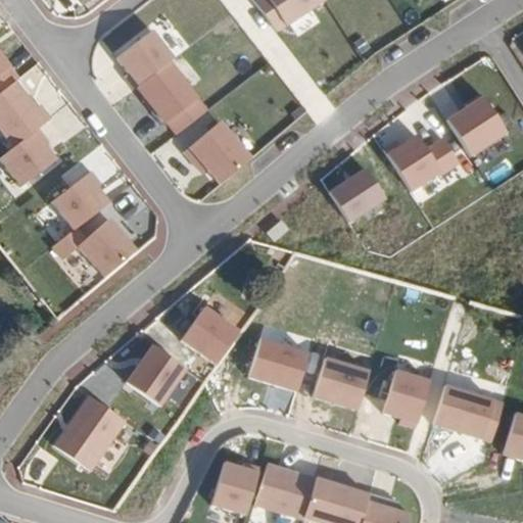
[(252,0),(275,30),(319,0),(252,0)]
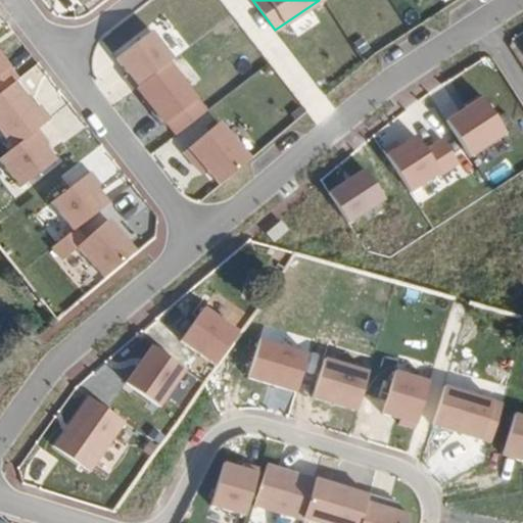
[(172,56),(150,29),(115,56),(125,68),(121,72),(133,87),(172,56)]
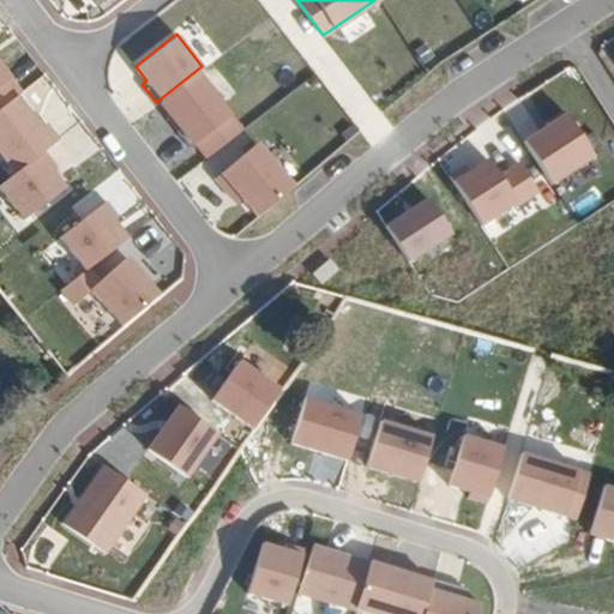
[(197,71),(160,101),(179,126),(176,128),(190,145),(194,142),(229,113),(197,71)]
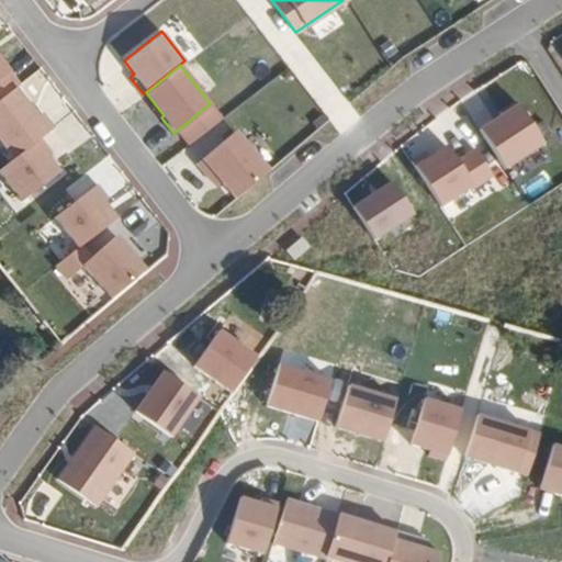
[(9,69),(0,75),(0,96),(19,82),(9,69)]
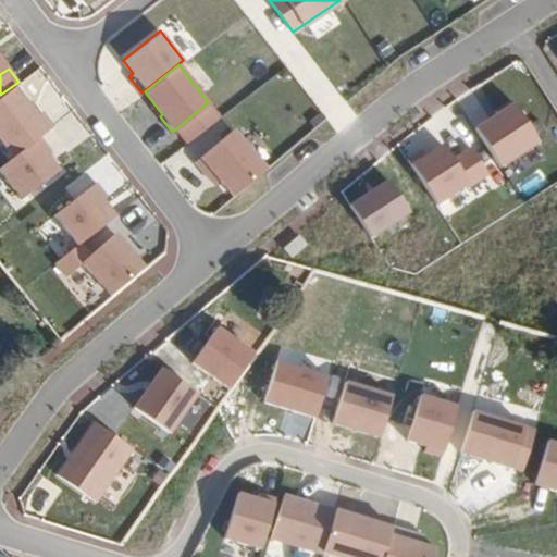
[(509,98),(494,109),(496,111),(473,126),(498,165),(537,139),(509,98)]
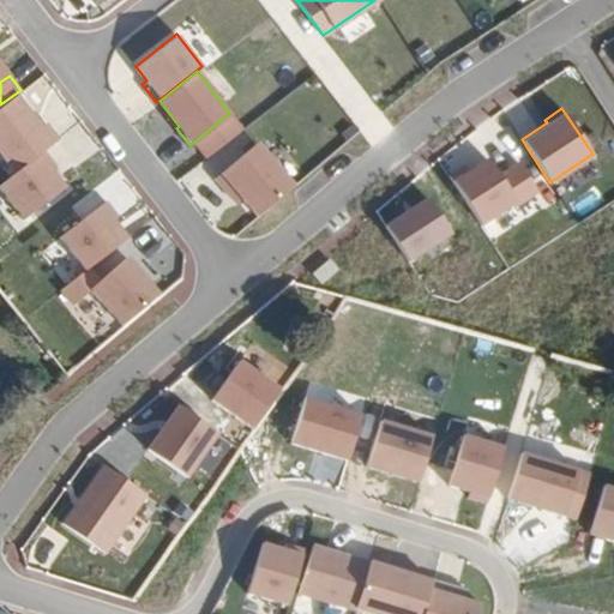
[(241,127),(229,113),(194,142),(205,156),(241,127)]
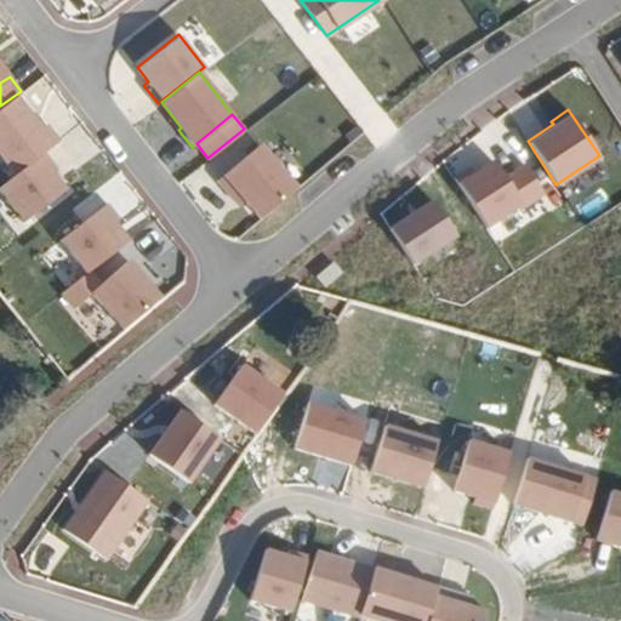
[(228,193),(234,188),(243,198),(258,216),(295,186),(258,143),(216,178),(228,193)]
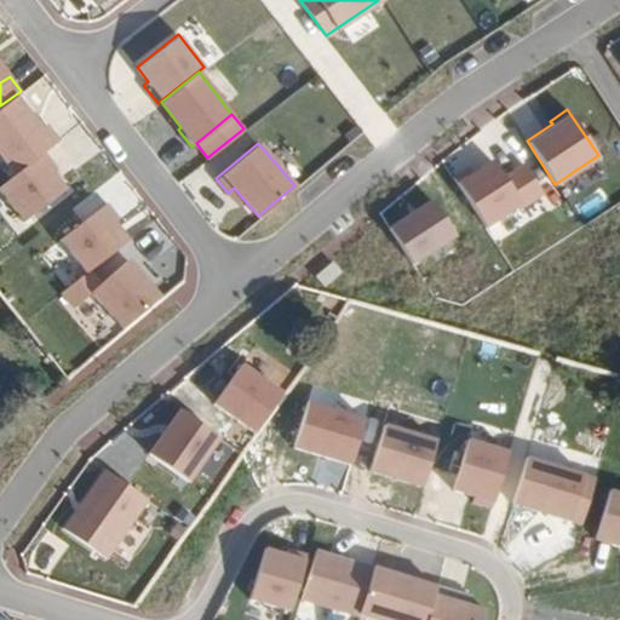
[(42,150),(0,182),(0,191),(22,219),(64,188),(50,168),(55,165),(42,150)]
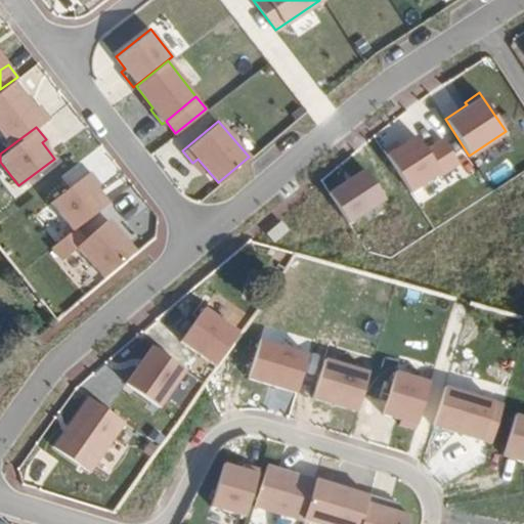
[(387,153),(410,191),(440,173),(417,134),(387,153)]
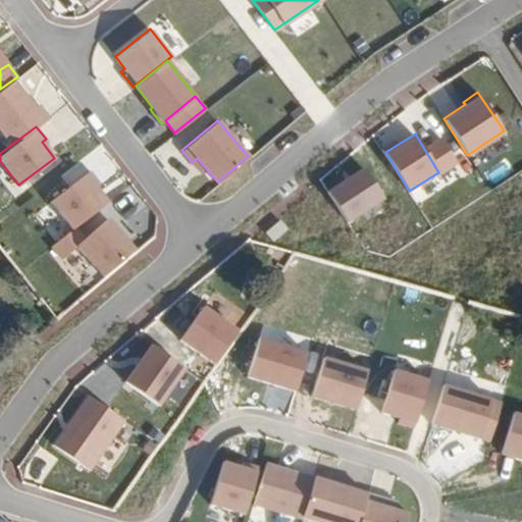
[(363,167),(326,191),(346,220),(382,197),(363,167)]
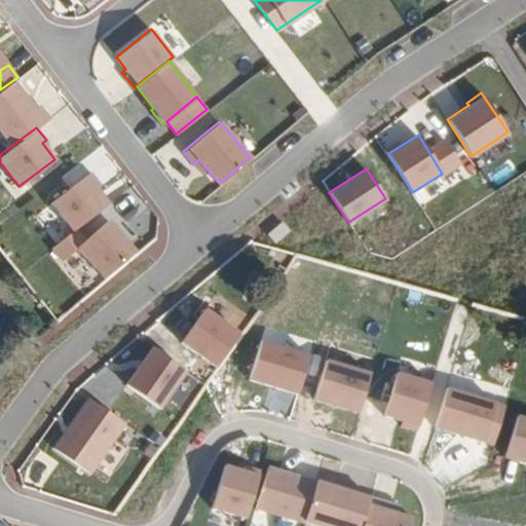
[(100,183),(89,171),(50,201),(72,229),(108,201),(96,186),(100,183)]
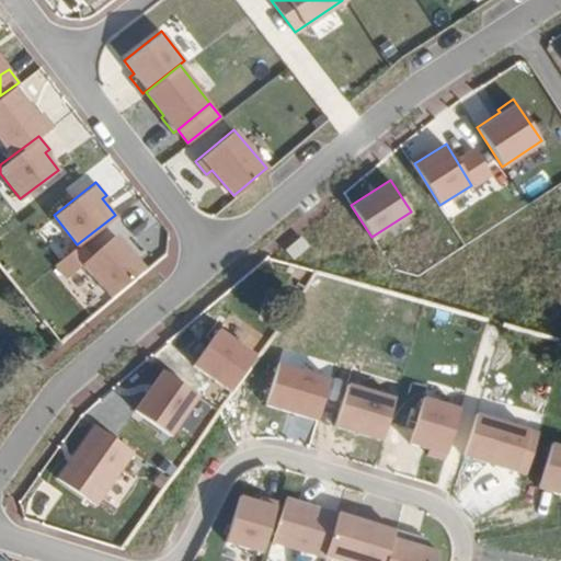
[(81,262),(82,263),(111,295),(144,267),(115,233),(91,254),(81,262)]
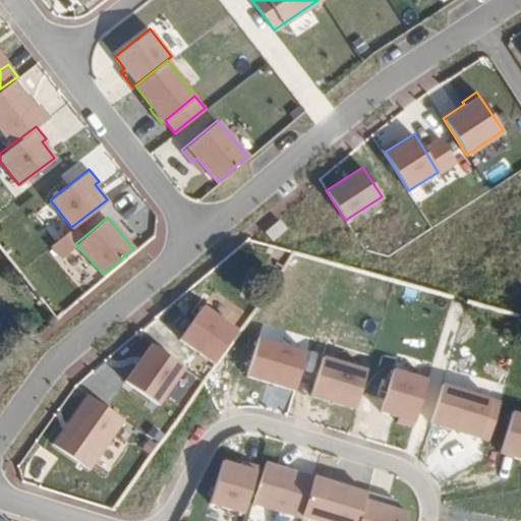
[(74,225),(51,243),(62,256),(76,244),(75,243),(84,236),(74,225)]
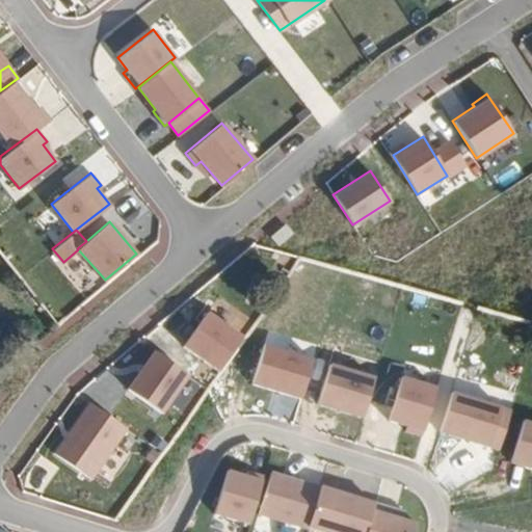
[(86,298),(105,284),(79,253),(60,267),(86,298)]
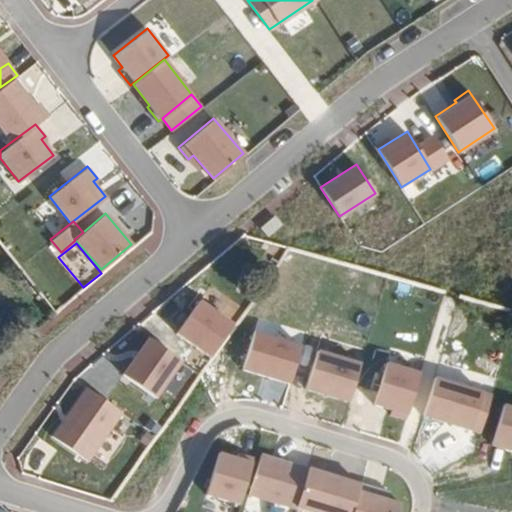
[(233,323),(199,300),(177,332),(209,356),(233,323)]
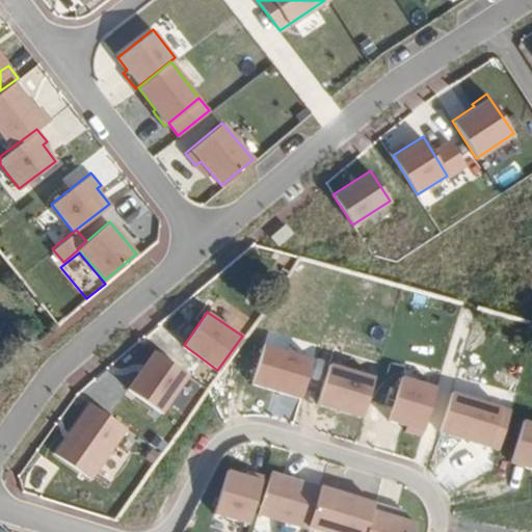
[(264,341),(250,383),(301,399),(315,357),(264,341)]
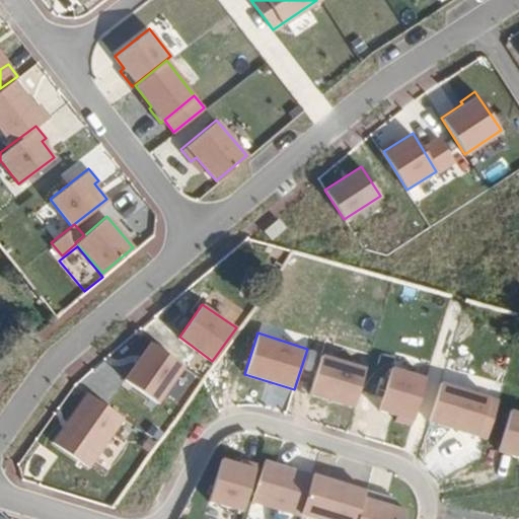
[(181,364),(149,342),(123,378),(156,400),(181,364)]
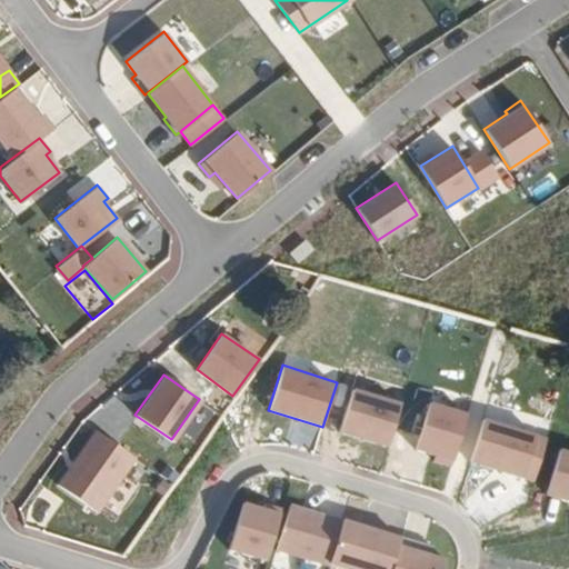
[(355,386),(339,431),(387,448),(403,402),(355,386)]
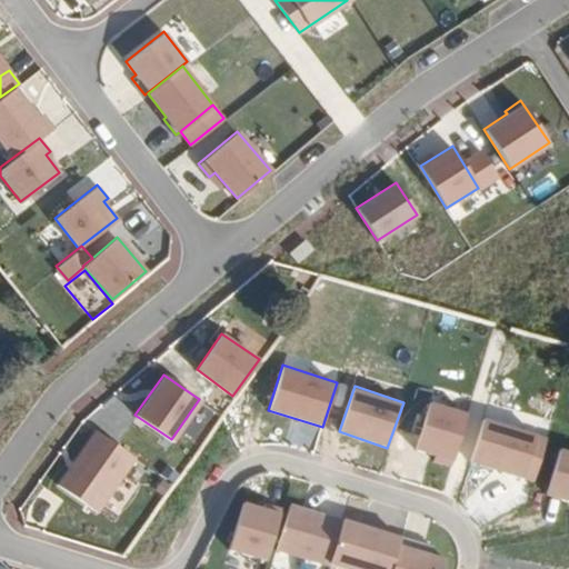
[(430,400),(413,450),(452,463),(469,412),(430,400)]
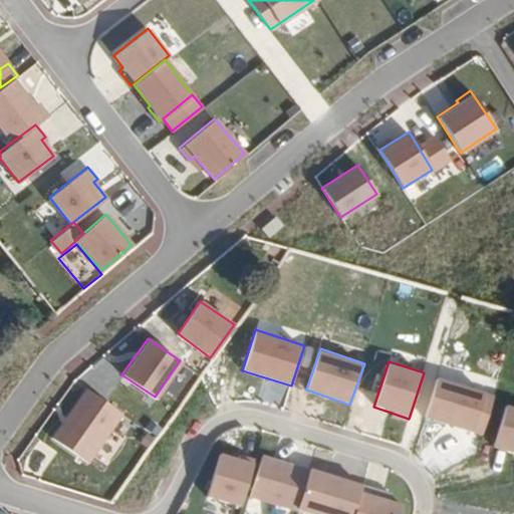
[(485,435),(496,395),(437,377),(426,418),(485,435)]
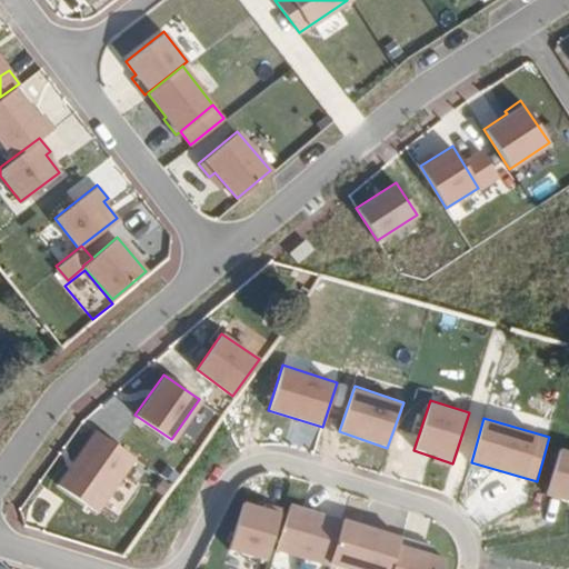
[(136,458),(95,429),(57,482),(97,512),(136,458)]
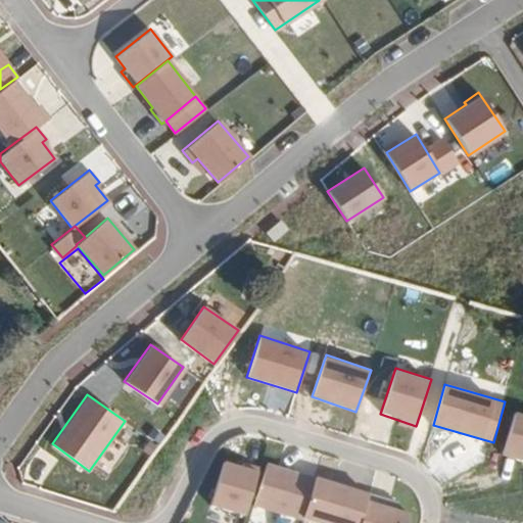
[(522,413),(515,411),(502,454),(522,460),(522,413)]
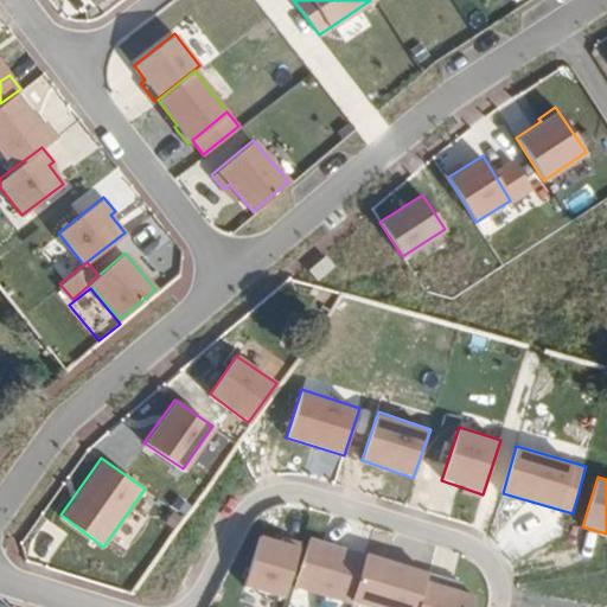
[(260,532),(243,586),(285,599),(301,545),(260,532)]
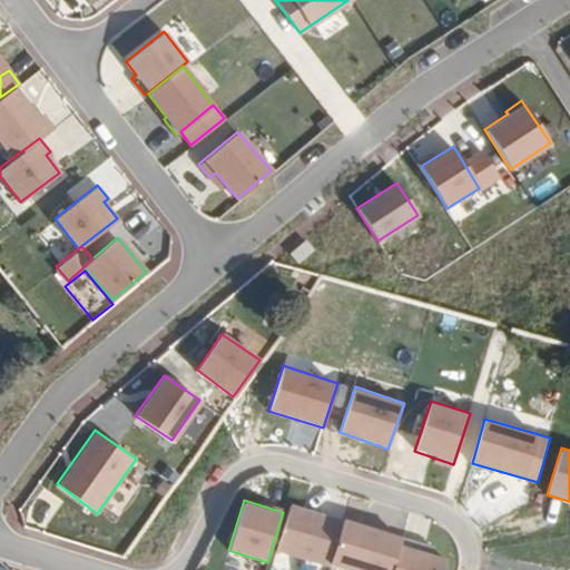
[(292,502),(277,549),(328,566),(344,518),(292,502)]
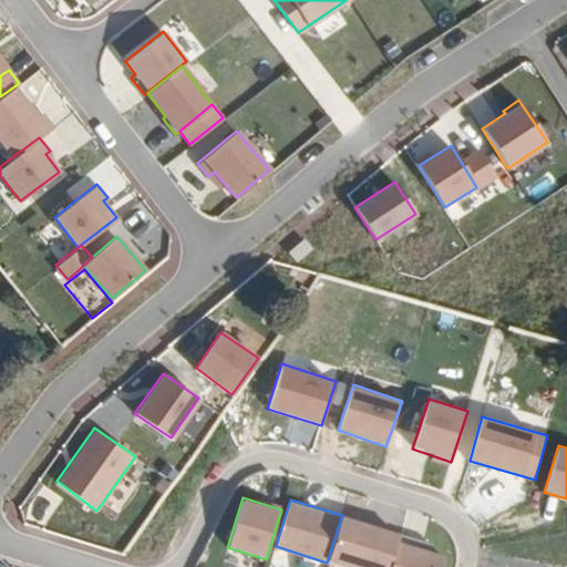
[(342,521),(332,557),(367,566),(384,566),(394,535),(342,521)]
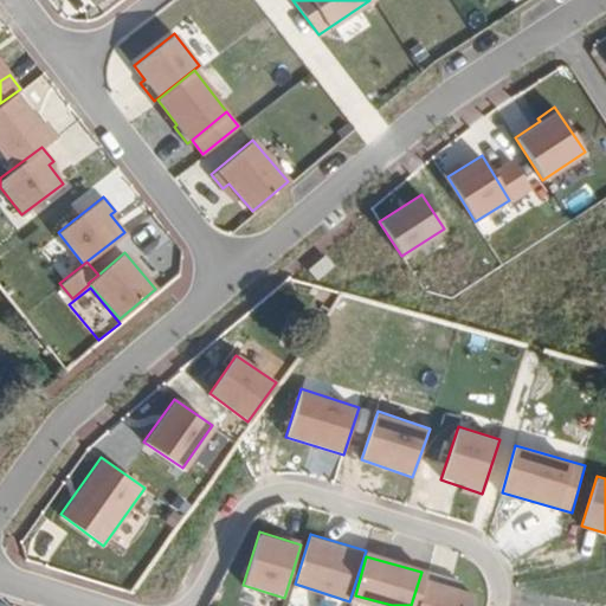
[(425,578),(417,605),(474,605),(478,592),(425,578)]
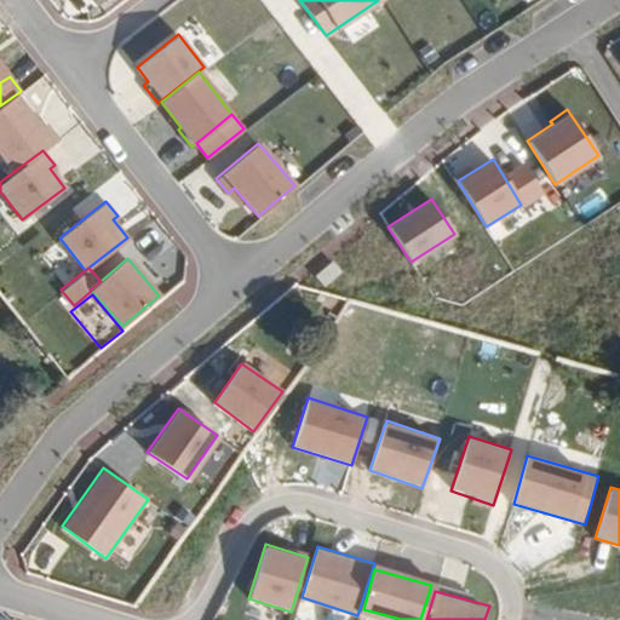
[(325,607),(321,618),(326,619),(356,619),(359,618),(325,607)]
